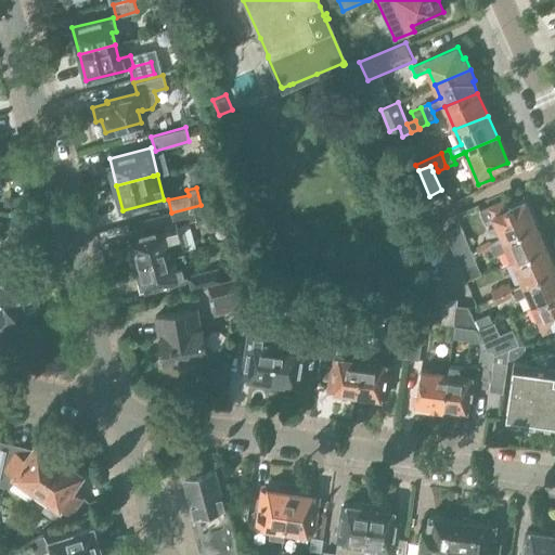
[(503,199),(488,207),(479,210),(485,221),(492,217),(502,239),(534,224),(524,199),(506,207),(503,199)]
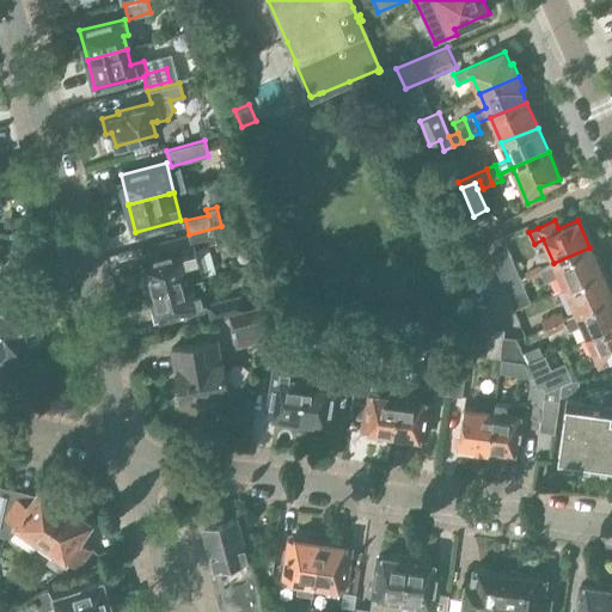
[(189,234),(193,246),(142,261),(150,289),(190,279),(202,276),(195,248),(215,243),(216,246),(226,244),(221,226),(189,234)]
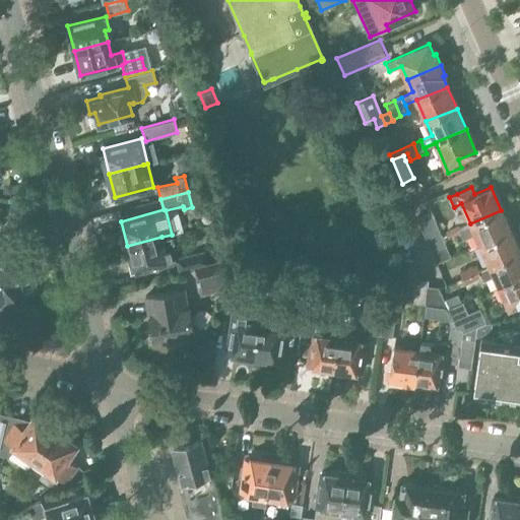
[(501,210),(470,223),(460,229),(459,229),(460,233),(463,239),(474,234),(479,245),(511,232),(501,210)]
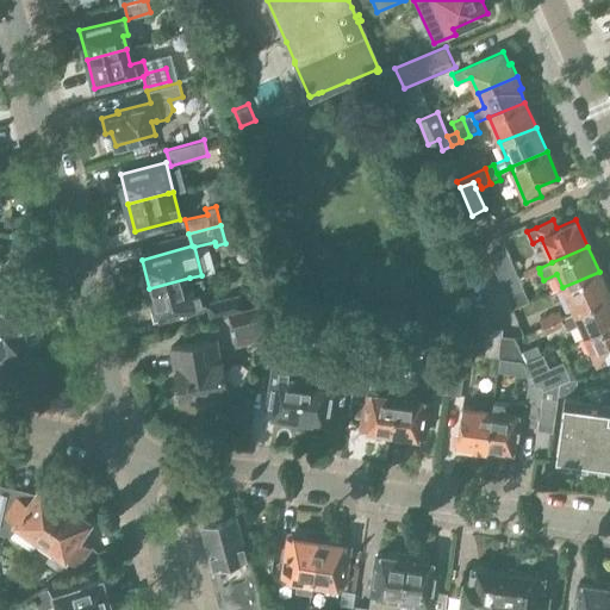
[(502,285),(503,285),(518,278),(518,277),(506,248),(490,255),(492,261),(502,285)]
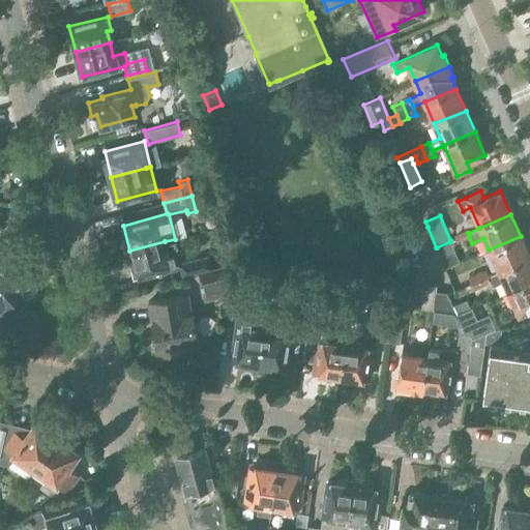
[(457,242),(464,239),(461,231),(453,234),(457,242)]
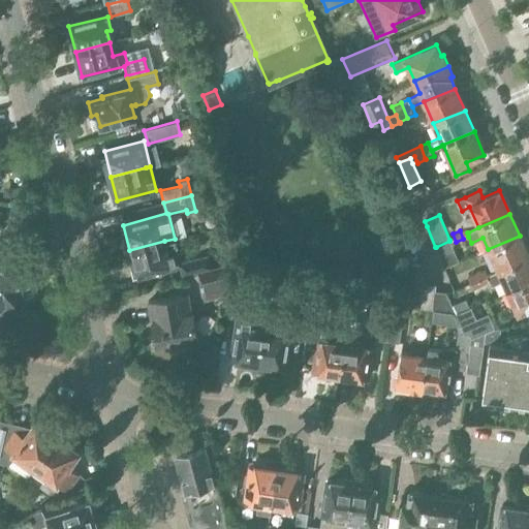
[(528,256),(520,236),(488,249),(498,271),(528,256)]
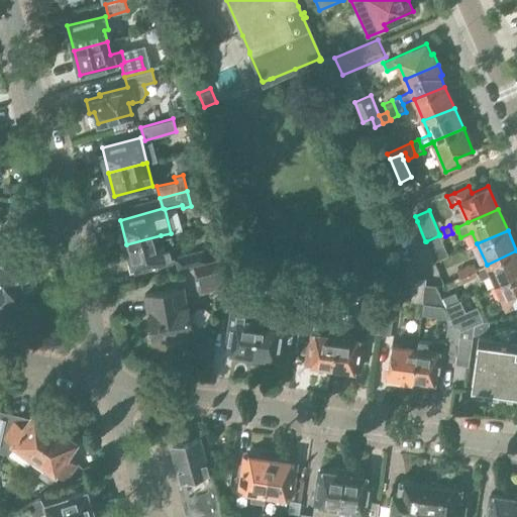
[(439,234),(439,235),(426,241),(425,241),(434,262),(448,255),(439,234)]
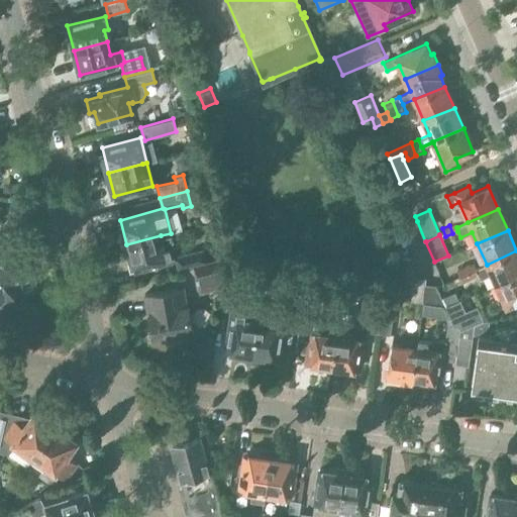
[(165,247),(161,235),(126,244),(133,270),(172,260),(168,246),(165,247)]
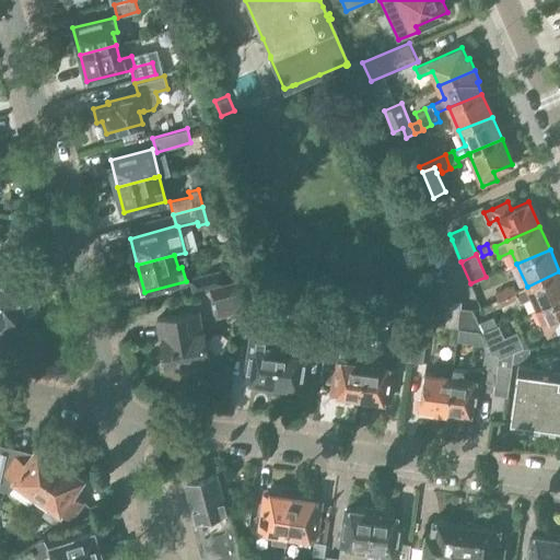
[(2,259),(0,261),(0,294),(18,314),(31,303),(27,300),(33,294),(2,259)]
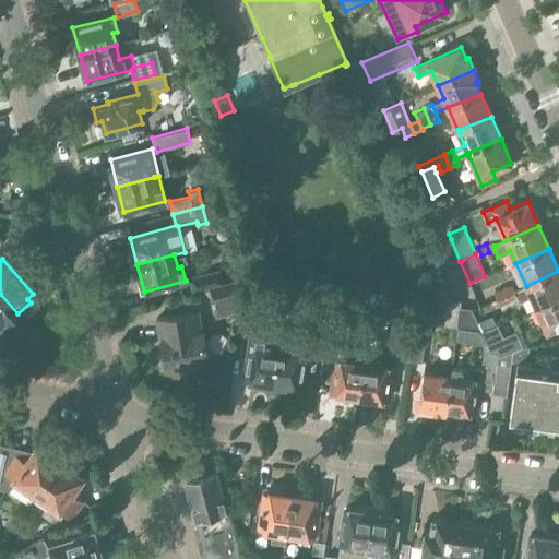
[(193,292),(224,283),(221,269),(189,277),(193,292)]
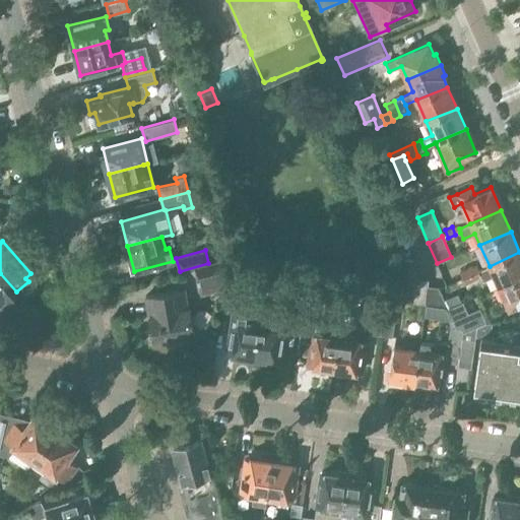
[(476,264),(468,268),(474,280),(479,278),(478,277),(481,276),(483,281),(494,276),(498,285),(519,275),(519,252),(490,266),(479,270),(476,264)]
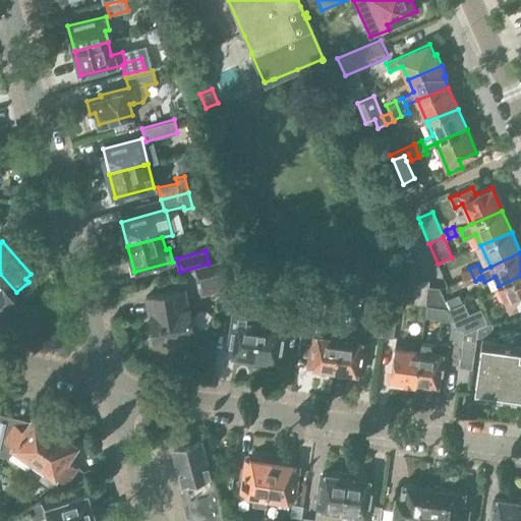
[(416,281),(416,279),(418,261),(402,258),(399,291),(415,293),(416,281)]
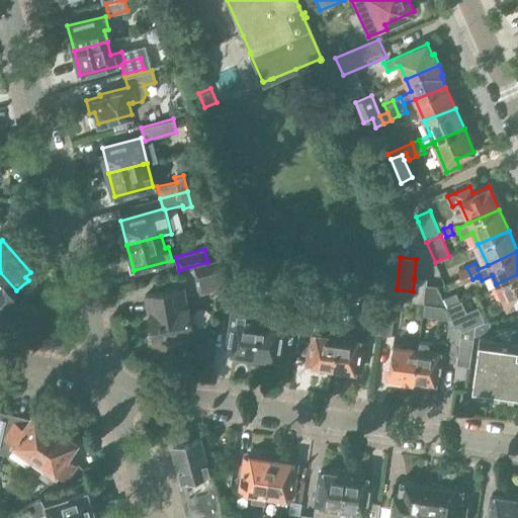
[(220,274),(225,273),(222,260),(194,266),(200,292),(224,287),(220,274)]
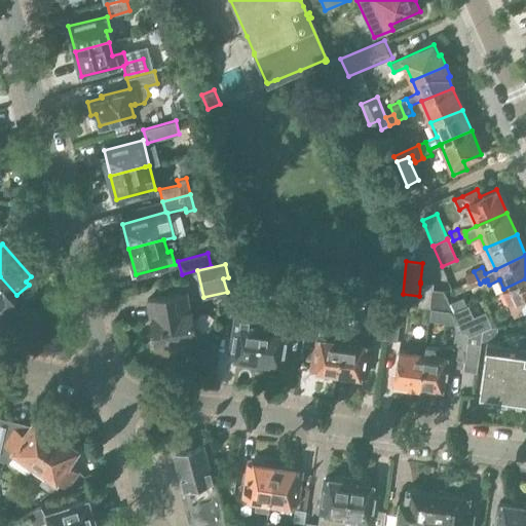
[(480,284),(474,271),(465,274),(472,288),(480,284)]
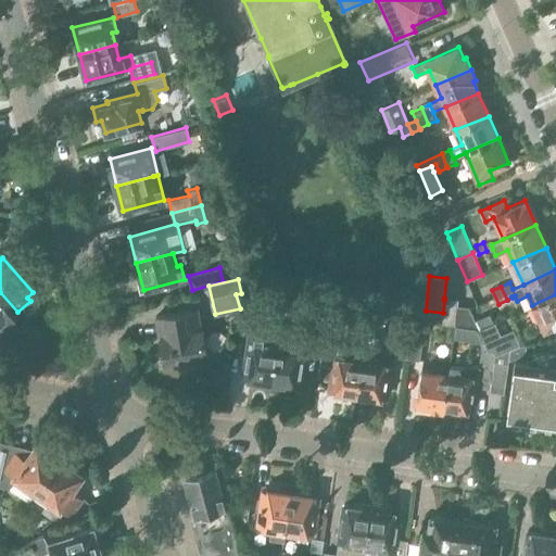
[(0,321),(2,320),(4,324),(17,312),(0,292),(0,321)]
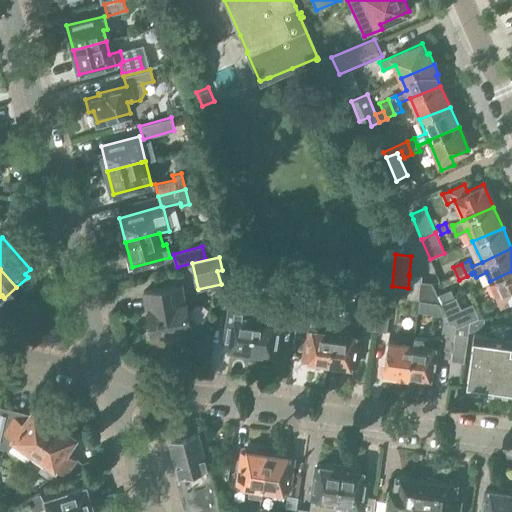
[(511,271),(490,281),(500,302),(511,297),(511,271)]
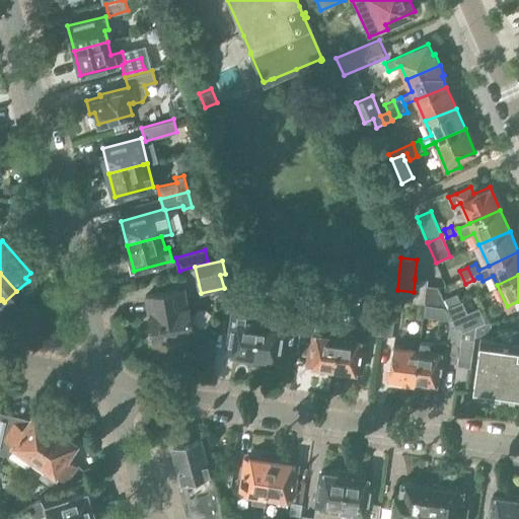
[(414,292),(412,302),(425,304),(425,299),(427,279),(415,278),(415,280),(414,292)]
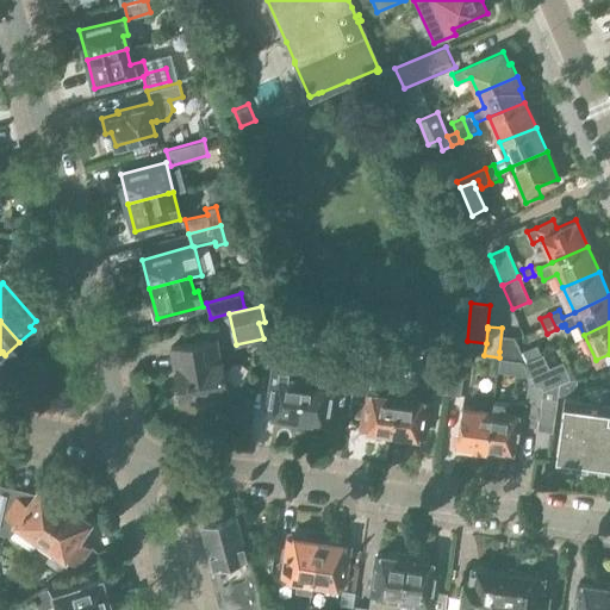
[(515,337),(502,336),(499,352),(499,358),(510,359),(526,361),(515,337)]
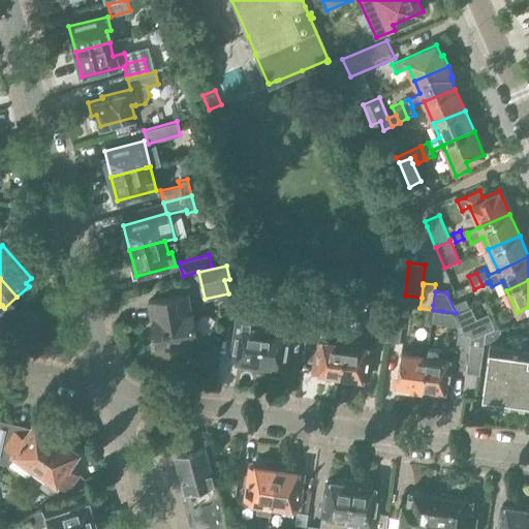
[(261,325),(250,324),(252,315),(240,313),(243,294),(228,292),(228,293),(225,314),(238,317),(231,358),(258,362),(263,327),(261,325)]
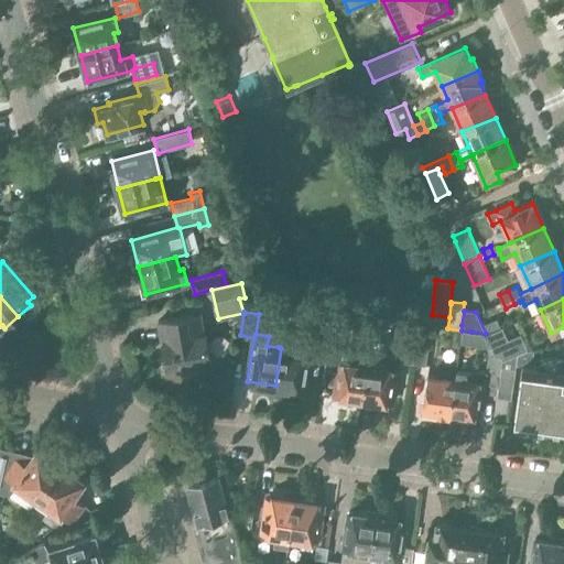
[(333,312),(332,324),(345,326),(346,314),(333,312)]
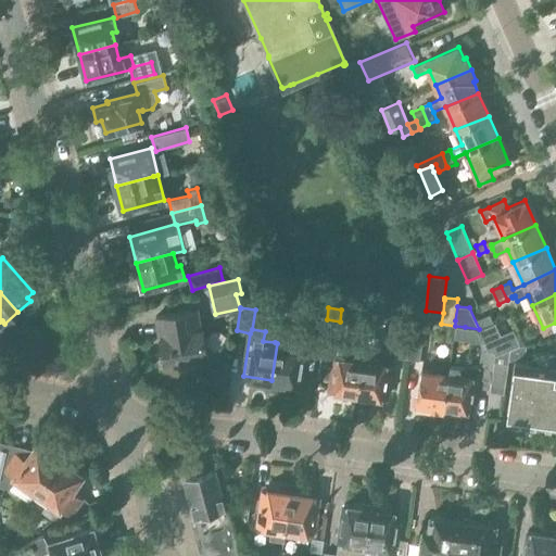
[(160,337),(165,365),(209,357),(203,329),(196,330),(191,308),(156,315),(161,337),(160,337)]
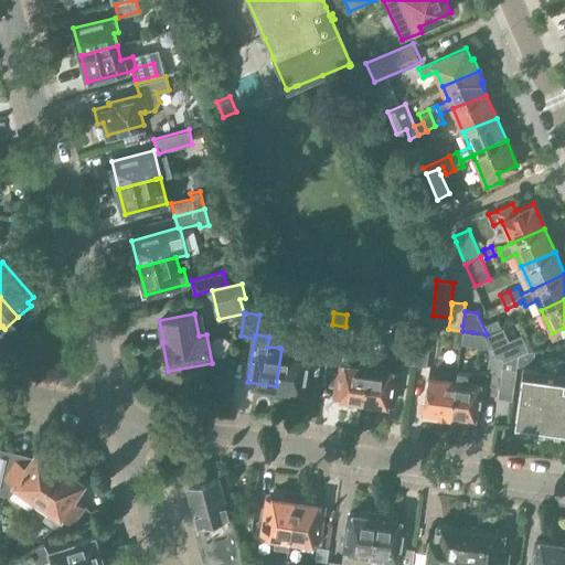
[(310,344),(326,347),(330,323),(313,321),(310,344)]
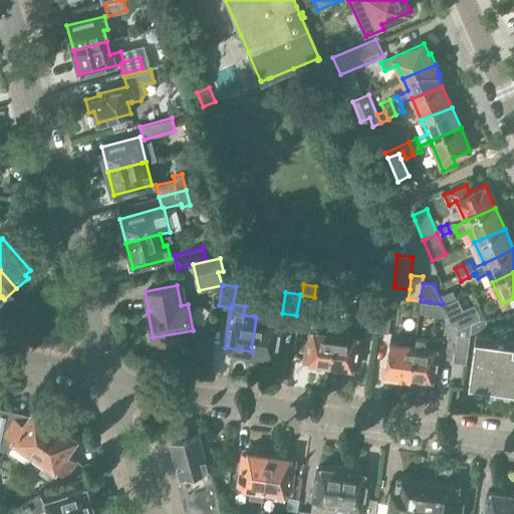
[(376,331),(381,296),(369,294),(364,329),(376,331)]
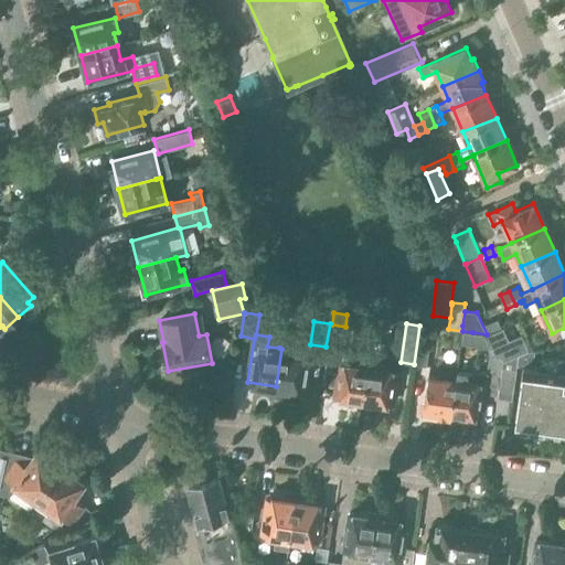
[(430,342),(433,326),(419,324),(419,326),(414,364),(427,365),(429,342),(430,342)]
